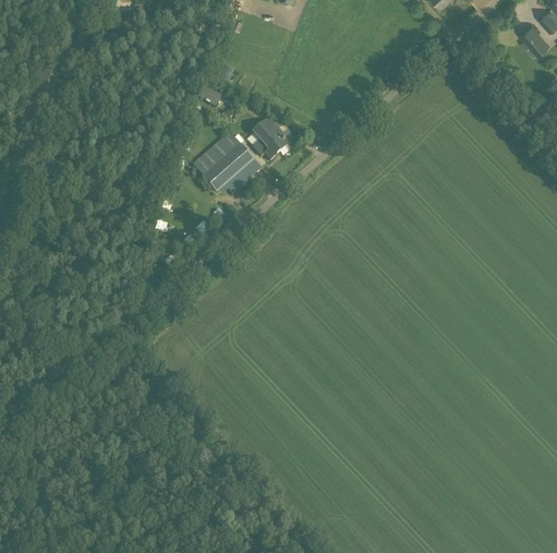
[(551,0),(554,3),(547,9),(547,8),(539,15),(548,27),(556,19),(556,16),(556,0),(551,0)]
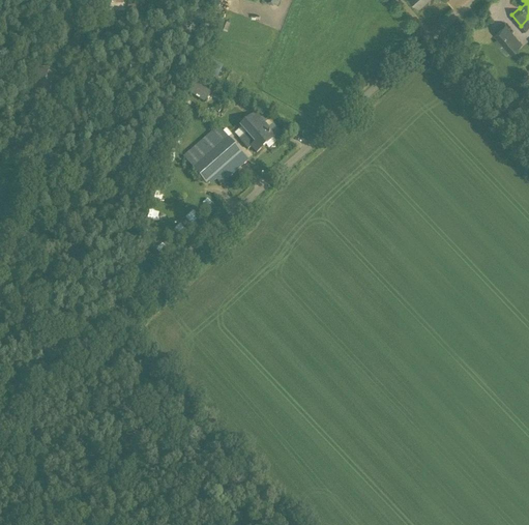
[(143,4),(131,5),(131,24),(143,24),(143,4)]
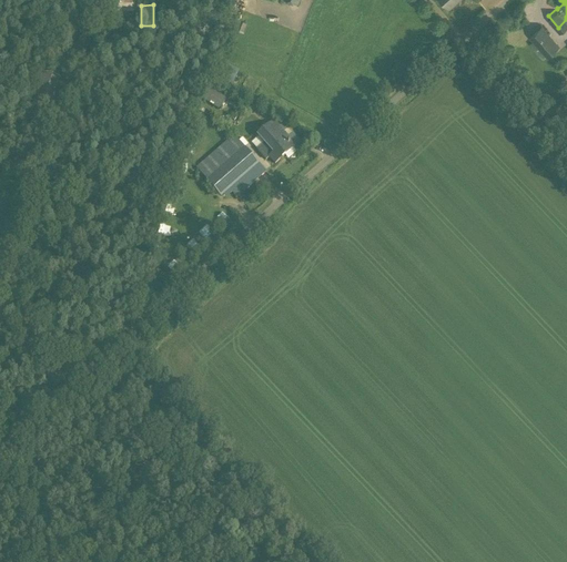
[(546,51),(557,41),(540,22),(529,32),(546,51)]
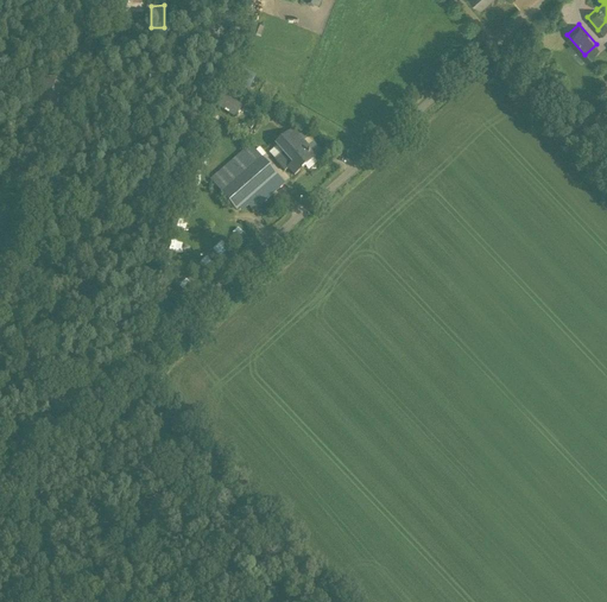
[(305,145),(308,143),(297,131),(295,133),(290,127),(276,140),(267,147),(274,156),(273,156),(283,166),(286,164),(293,171),(313,153),(305,145)]
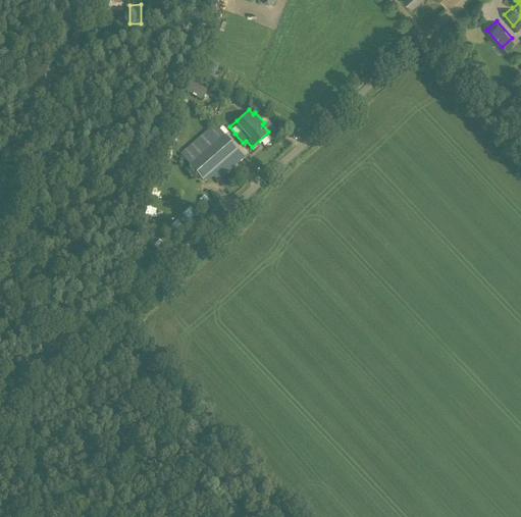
[(220,172),(241,154),(235,147),(237,146),(223,132),(223,131),(215,121),(199,135),(199,136),(180,152),(202,176),(214,165),(220,172)]
